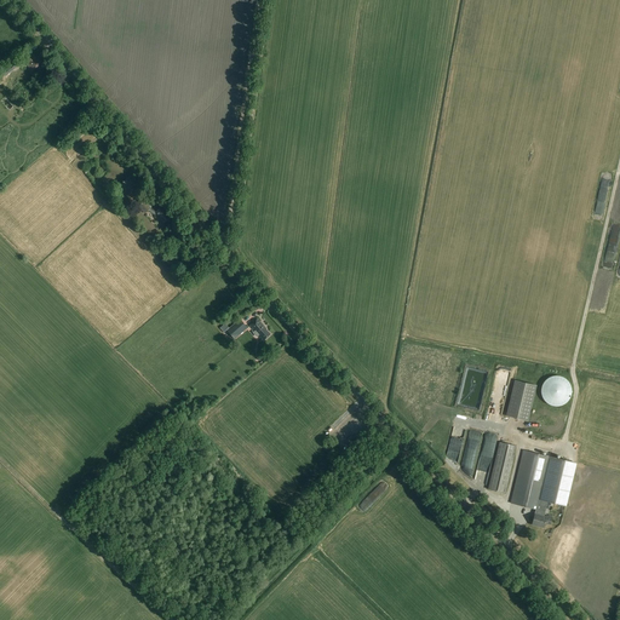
[(36,61),(32,55),(24,61),(28,67),(32,73),(41,64),(36,59),(36,61)]
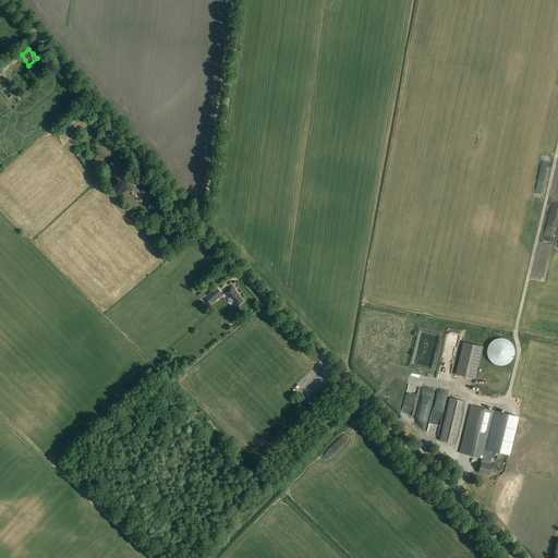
[(114,177),(124,167),(117,159),(107,169),(114,177)]
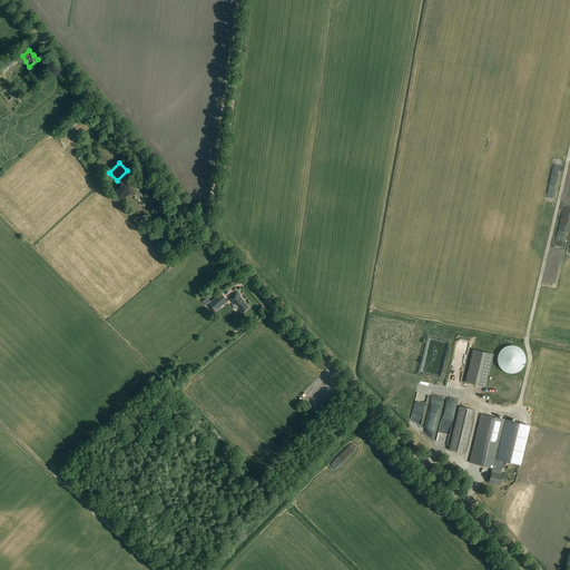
[(139,192),(140,190),(134,185),(127,190),(134,197),(136,195),(144,198),(149,205),(157,199),(154,195),(149,189),(144,194),(139,192)]
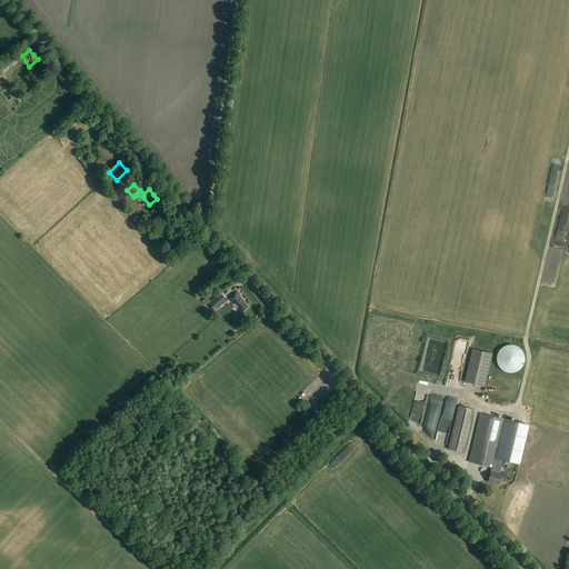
[(211,301),(208,298),(202,302),(206,306),(208,303),(216,312),(228,301),(220,293),(211,301)]
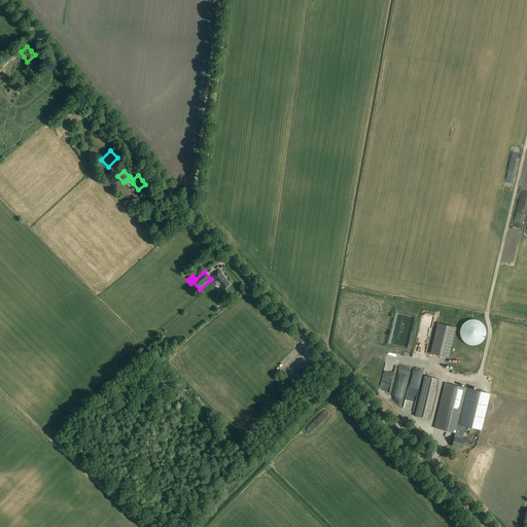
[(217,272),(216,273),(211,277),(216,282),(219,285),(218,285),(223,290),(229,285),(224,280),(225,280),(221,276),(220,275),(217,272)]
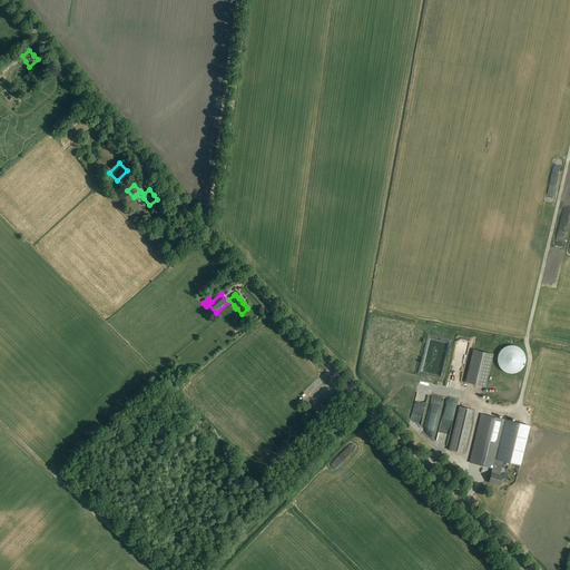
[(426,341),(420,375),(431,377),(433,371),(435,372),(438,361),(440,361),(442,353),(436,352),(434,362),(426,361),(430,342),(426,341)]
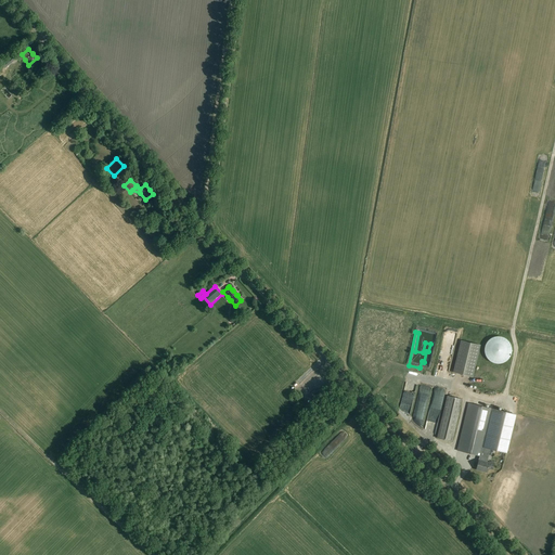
[(485,350),(485,352),(485,353),(486,356),(487,358),(488,359),(489,361),(491,362),(492,363),(494,363),(497,364),(499,364),(501,364),(503,363),(504,362),(506,361),(507,360),(510,359),(511,357),(512,356),(512,353),(512,351),(512,349),(512,347),(512,345),(511,344),(510,341),(508,340),(506,338),(505,337),(503,337),(501,336),(499,336),(497,336),(494,336),(493,337),(491,338),(489,339),(488,340),(487,343),(486,344),(485,346),(485,348),(485,350)]
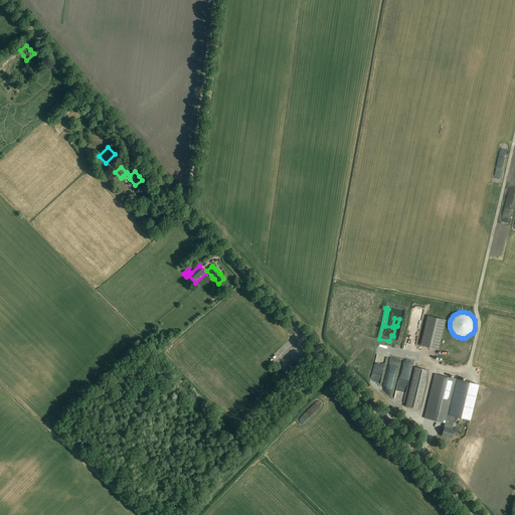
[(440,350),(447,321),(427,316),(420,346),(440,350)]
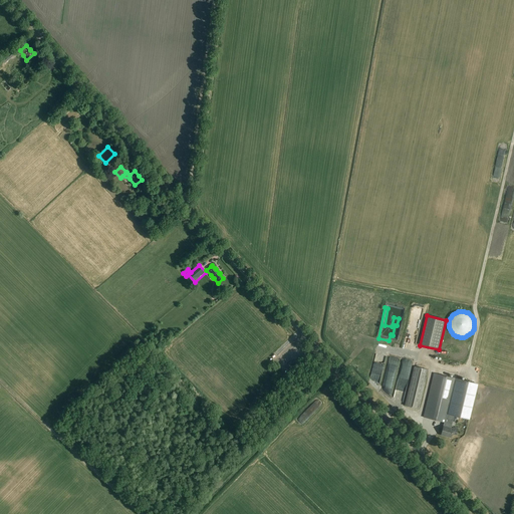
[(382,373),(386,358),(375,356),(370,384),(372,384),(372,381),(379,383),(381,372),(382,373)]
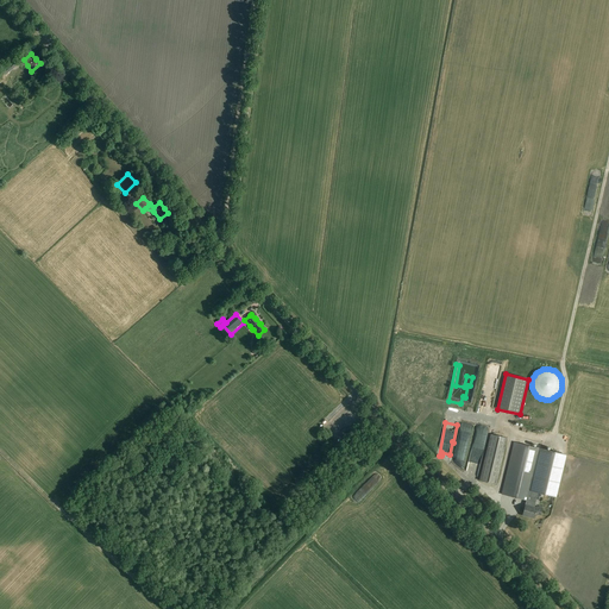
[(465,463),(471,428),(462,427),(454,462),(465,463)]
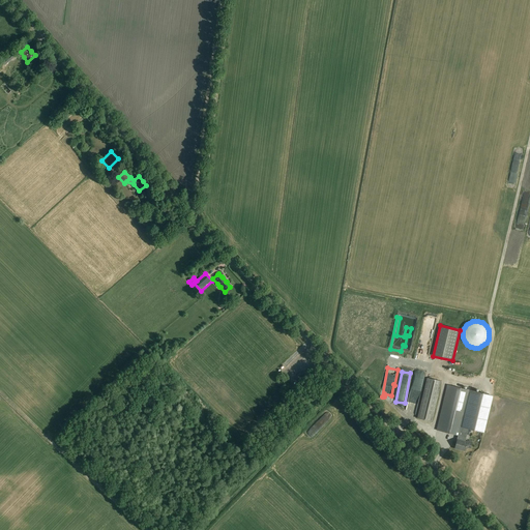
[(432,422),(442,382),(427,378),(417,418),(432,422)]
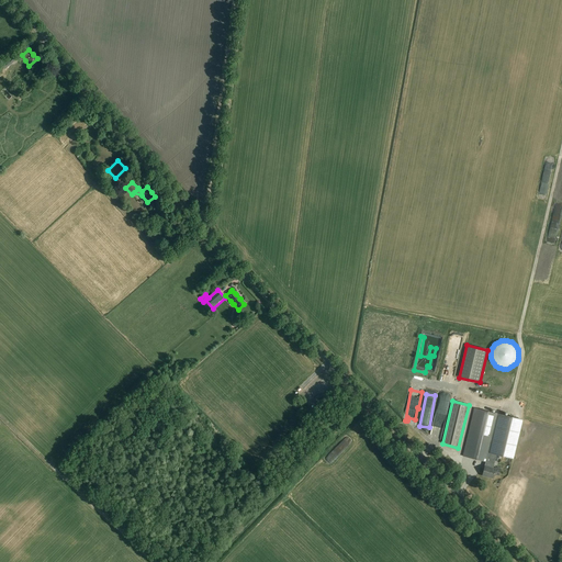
[(440,440),(448,408),(438,406),(430,438),(440,440)]
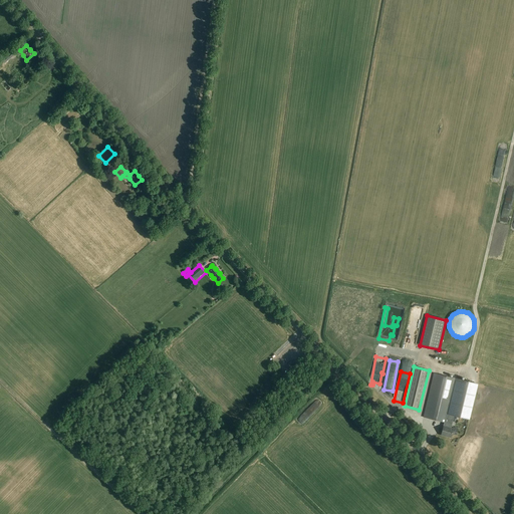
[(467,419),(476,383),(434,373),(423,417),(445,422),(444,425),(443,425),(441,435),(451,437),(452,433),(456,434),(457,428),(453,427),(453,428),(450,428),(451,424),(452,419),(450,419),(451,415),(467,419)]
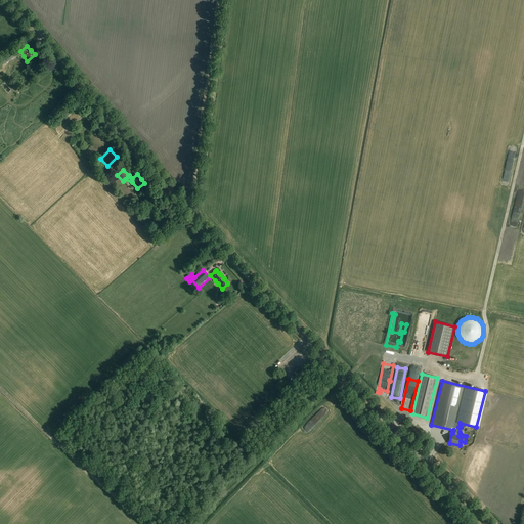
All buildings are outlined.
